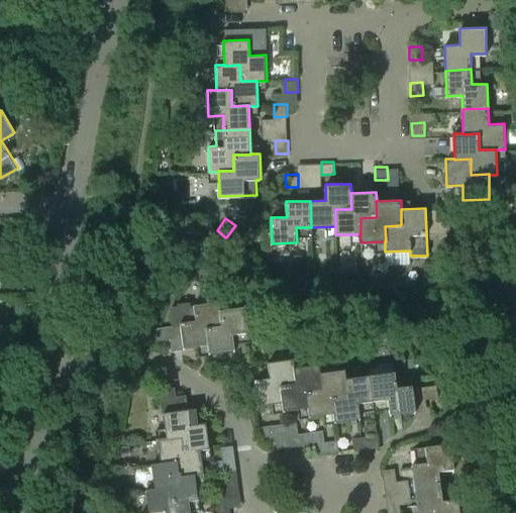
[(437,219),(437,232),(450,231),(449,219),(437,219)]
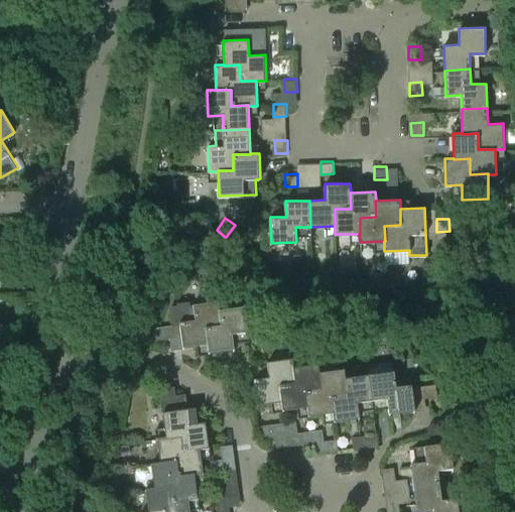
[(372,273),(372,280),(372,281),(383,280),(382,273),(372,273)]
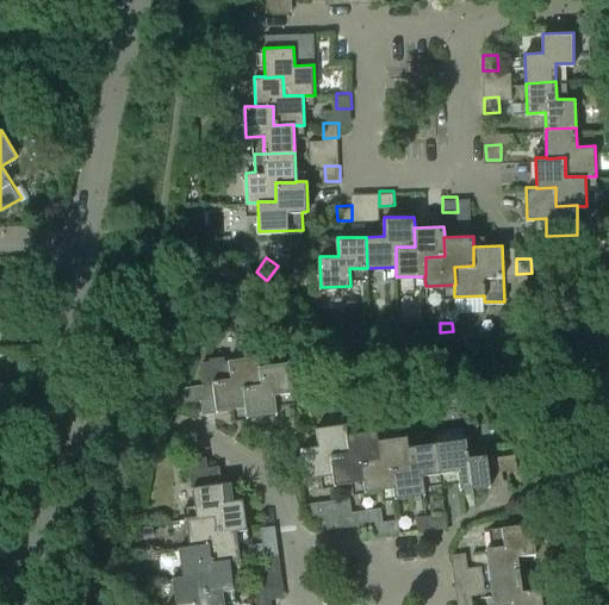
[(217,411),(244,406),(246,406),(243,387),(261,385),(259,366),(260,366),(259,355),(225,360),(224,356),(209,357),(210,362),(203,363),(205,382),(212,382),(217,411)]
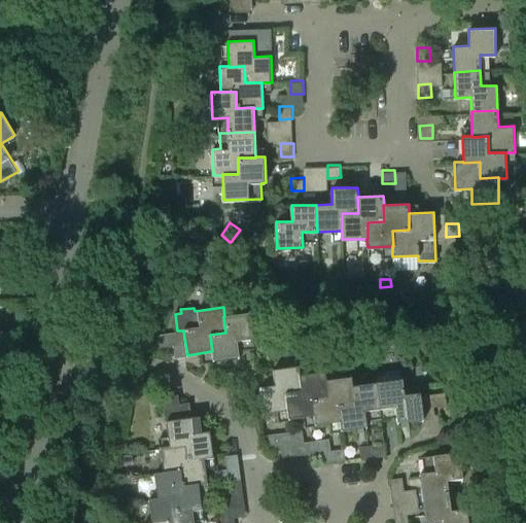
[(212,351),(211,351),(213,360),(239,356),(237,342),(253,339),(249,313),(224,316),(223,316),(225,333),(210,335),(212,351)]
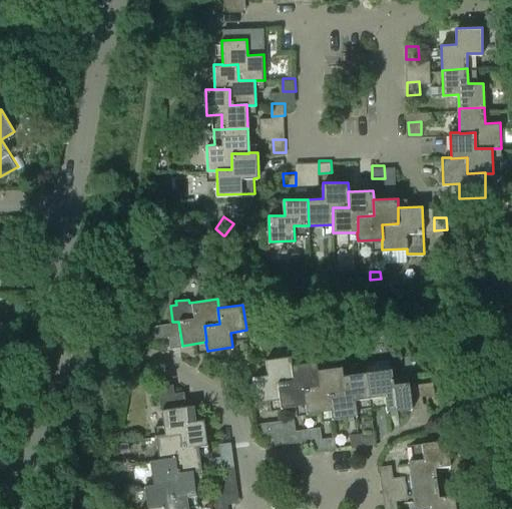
[(154,325),(156,337),(169,335),(167,323),(154,325)]
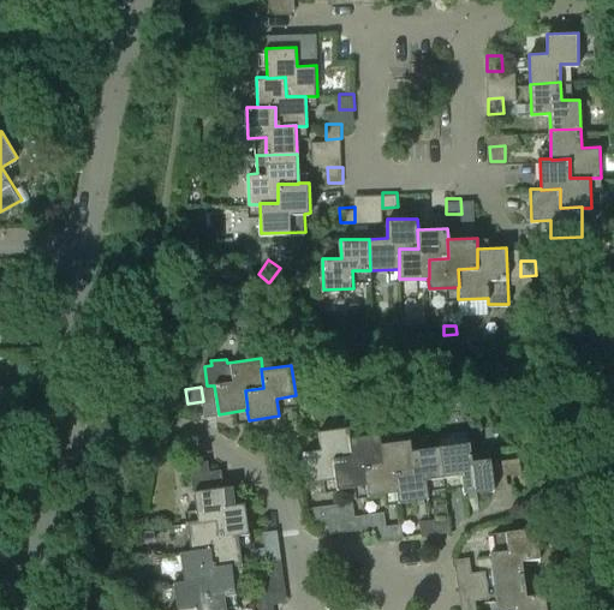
[(307,482),(335,478),(333,459),(352,456),(350,437),(351,437),(350,426),(319,430),(321,449),(302,452),(307,482)]
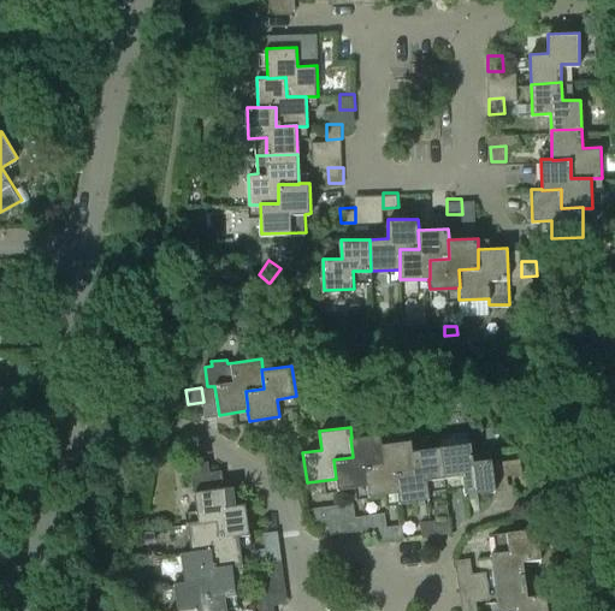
[(522,432),(525,446),(544,443),(542,429),(522,432)]
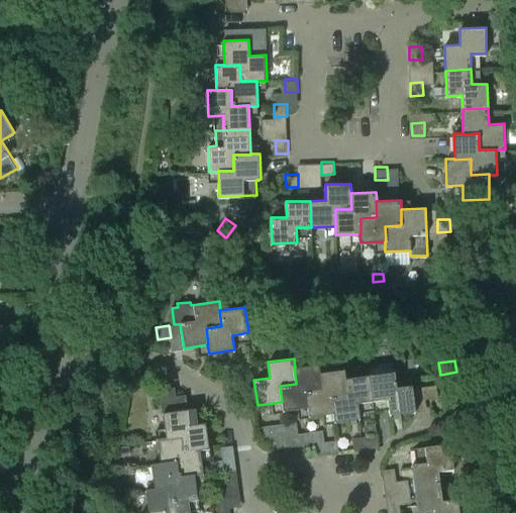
[(283,411),(307,408),(308,408),(306,391),(321,389),(319,374),(320,374),(319,365),(295,368),(294,368),(296,384),(280,386),(282,402),(283,411)]
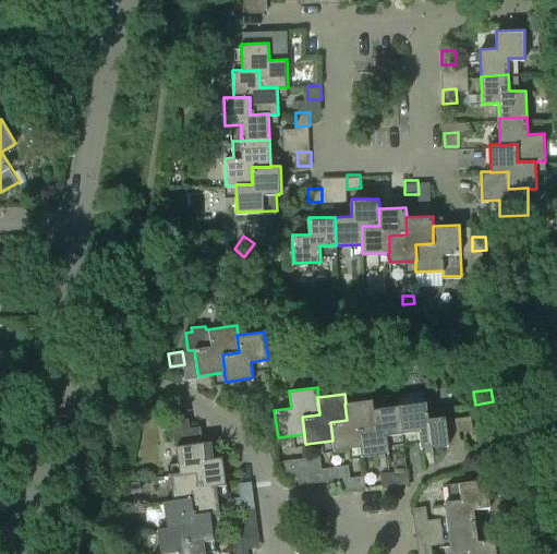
[(333,450),(359,446),(360,446),(358,429),(375,426),(373,410),(373,409),(372,399),(346,404),(344,404),(347,420),(330,422),(333,441),(331,441),(333,450)]
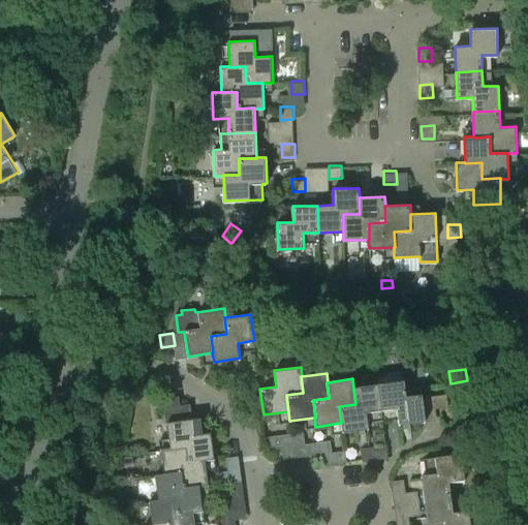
[(404,381),(379,384),(381,410),(397,408),(399,425),(425,421),(422,395),(406,397),(404,381)]
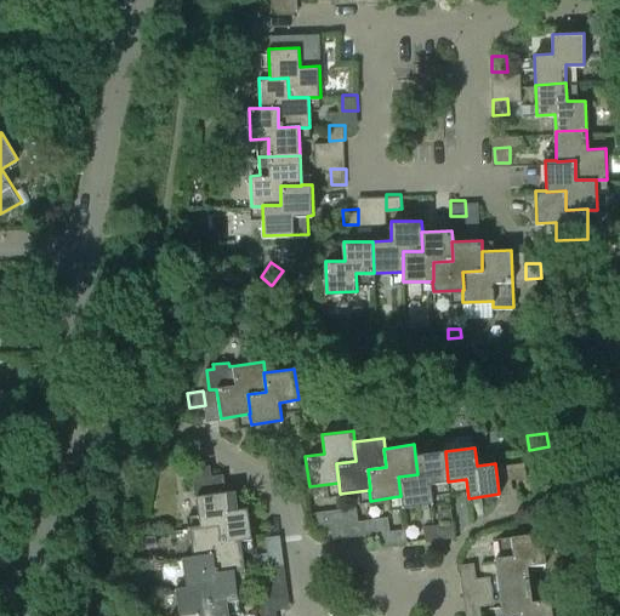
[(400,496),(399,496),(400,507),(432,503),(430,484),(448,482),(445,451),(415,455),(415,456),(417,474),(398,477),(400,496)]
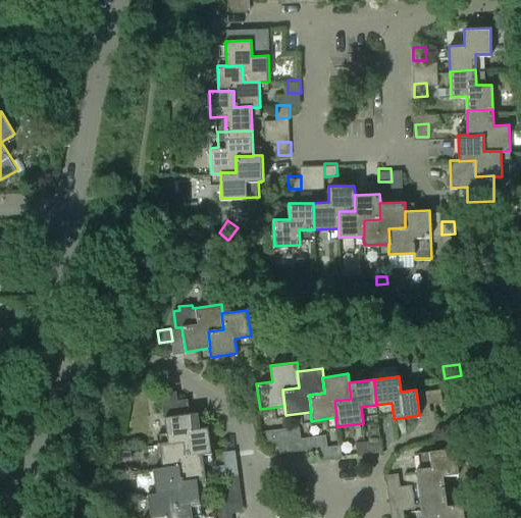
[(427,390),(429,402),(443,401),(440,389),(427,390)]
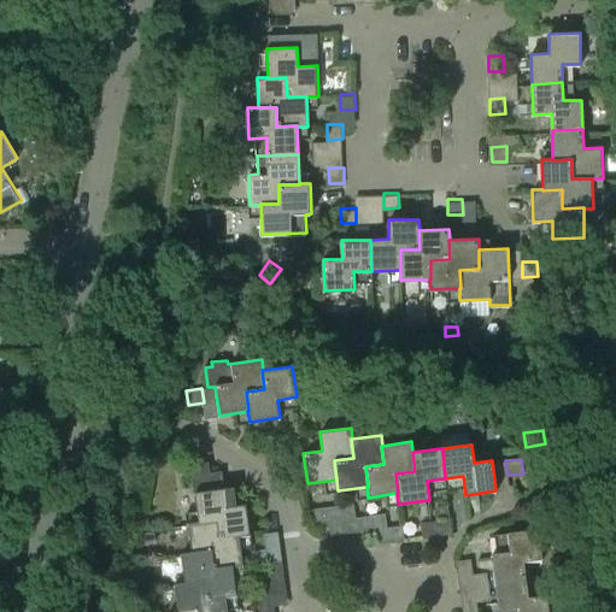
[(191,463),(198,521),(216,519),(218,539),(250,534),(246,504),(236,505),(234,487),(226,488),(222,470),(210,471),(209,460),(191,463)]
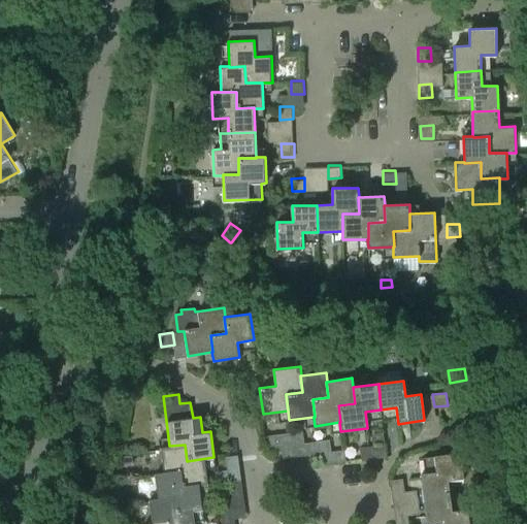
[(282,446),(280,432),(266,434),(268,448),(282,446)]
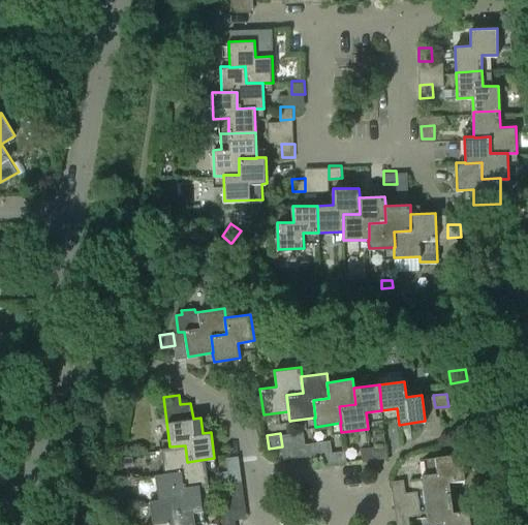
[(305,442),(307,455),(320,454),(318,440),(305,442)]
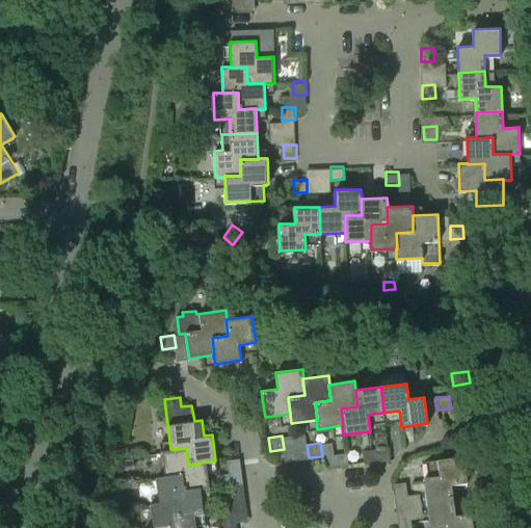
[(215,462),(215,460),(188,465),(186,448),(170,449),(161,451),(164,476),(181,475),(183,491),(201,489),(209,487),(206,464),(215,462)]
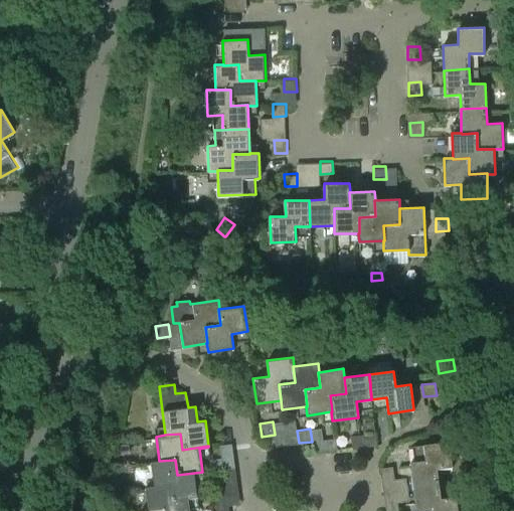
[(350,436),(352,448),(365,446),(363,434),(350,436)]
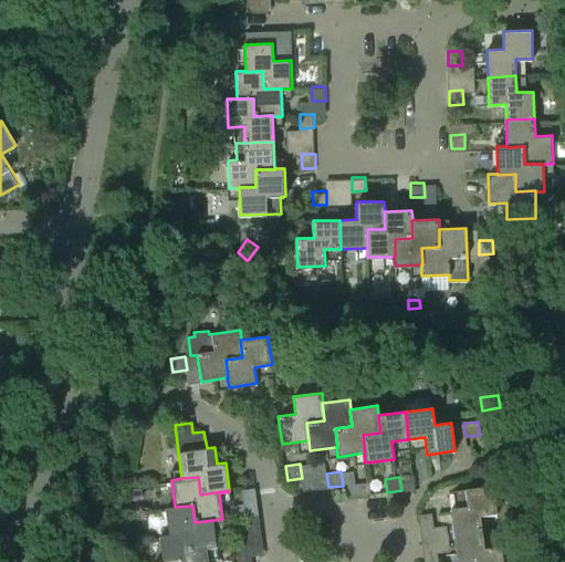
[(355,482),(357,497),(370,495),(369,481),(355,482)]
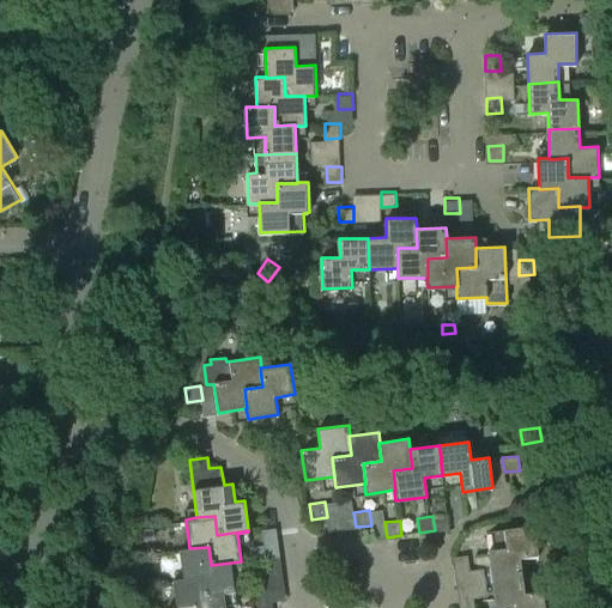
[(488,551),(491,581),(522,577),(520,559),(538,557),(534,526),(503,530),(506,548),(488,551)]
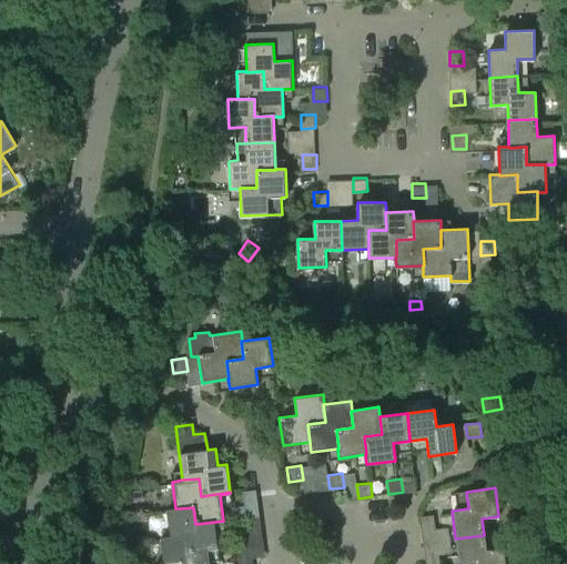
[(243,491),(244,504),(259,503),(256,489),(243,491)]
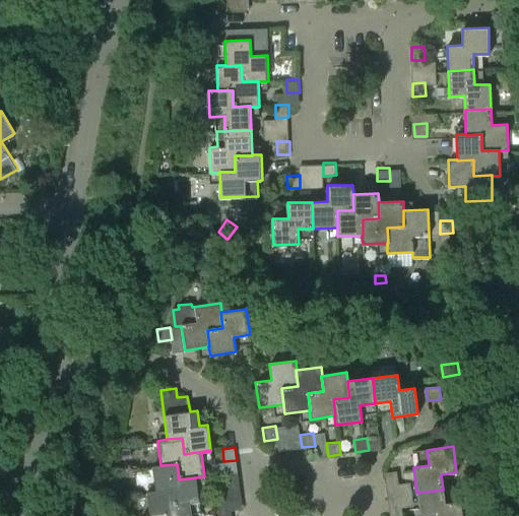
[(152,466),(155,491),(155,492),(171,490),(173,506),(190,504),(199,503),(196,477),(179,479),(177,464),(160,465),(152,466)]
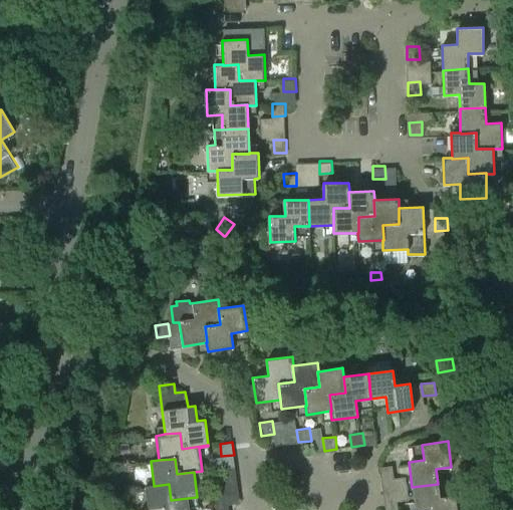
[(379,467),(381,479),(394,478),(393,465),(379,467)]
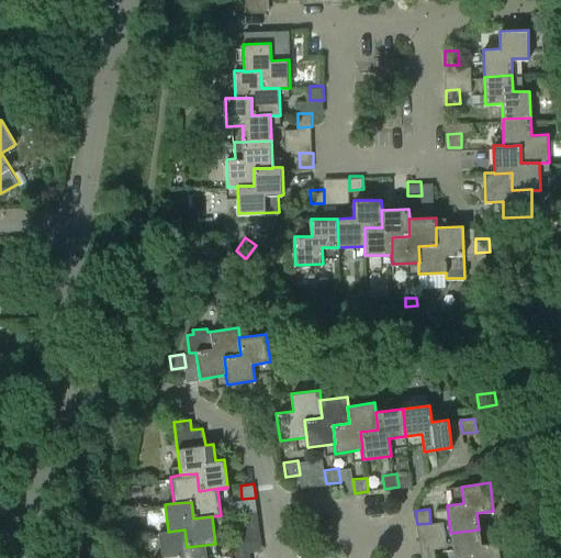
[(244,512),(246,525),(259,524),(257,510),(244,512)]
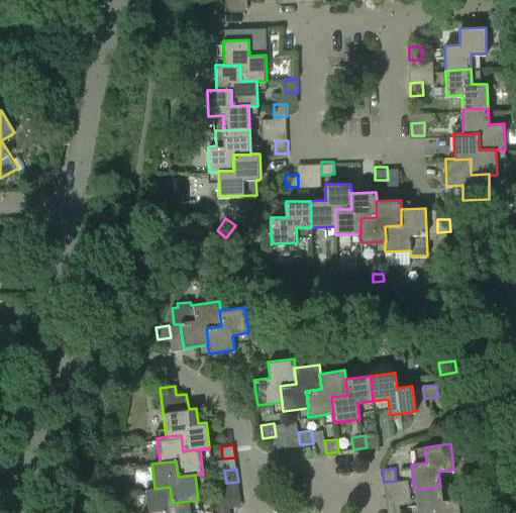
[(146,489),(148,512),(159,512),(165,512),(190,512),(189,501),(172,503),(170,487),(155,489),(155,488),(146,489)]
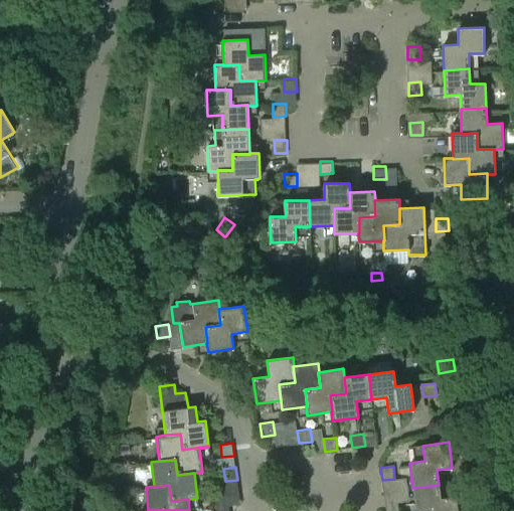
[(429,510),(432,510),(431,510),(457,510),(456,497),(441,499),(439,485),(412,488),(415,510),(429,510)]
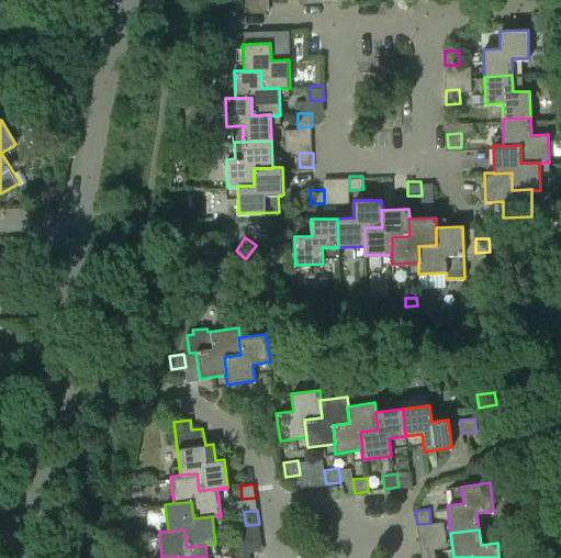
[(435,557),(434,548),(421,549),(422,557),(435,557)]
